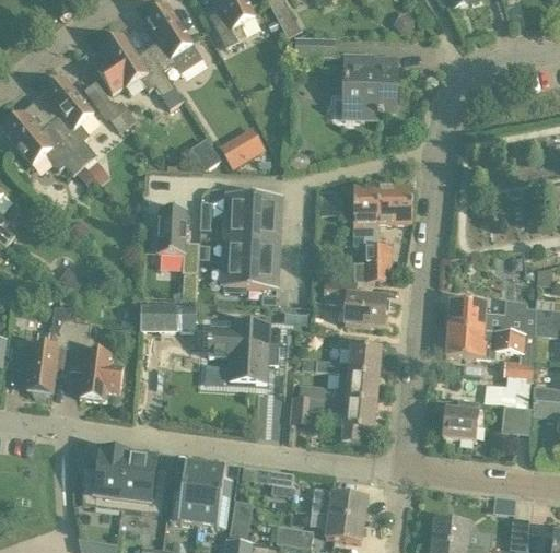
[(218,0),(223,9),(210,16),(225,47),(247,35),(241,24),(256,16),(247,0),(218,0)]
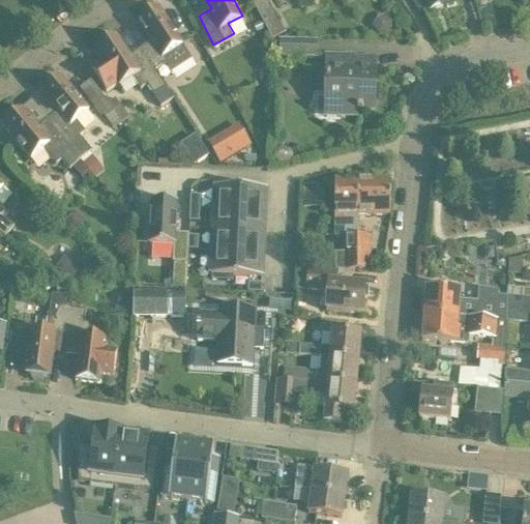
[(151,37),(141,45),(156,68),(156,67),(168,60),(173,68),(194,55),(158,3),(138,18),(151,37)]
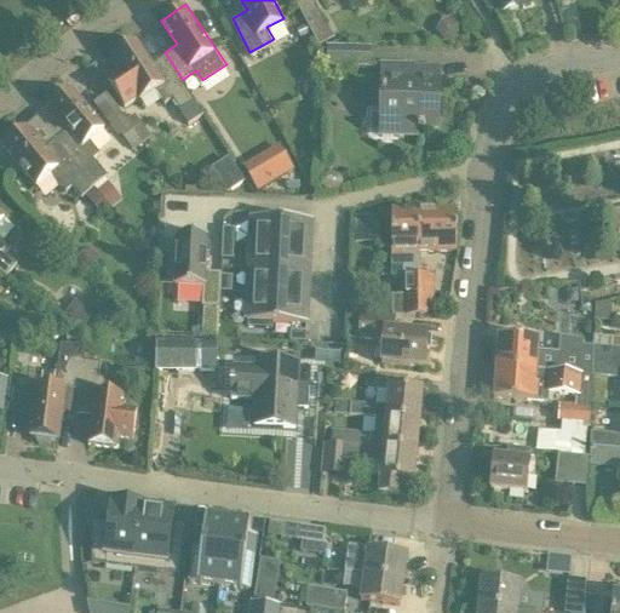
[(303,15),(319,41),(334,33),(319,6),(303,15)]
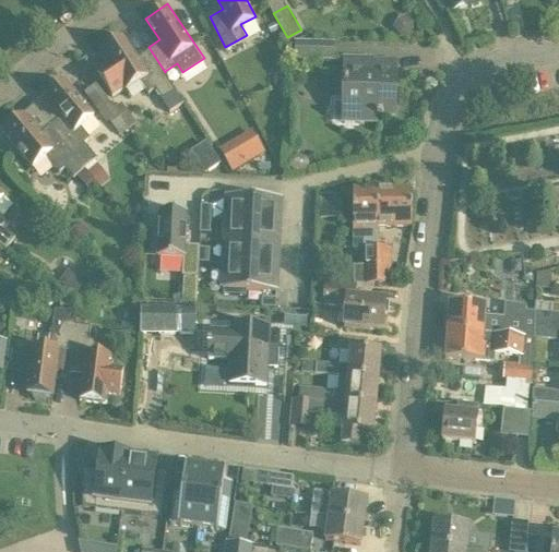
[(205,59),(217,51),(204,31),(192,39),(205,59)]
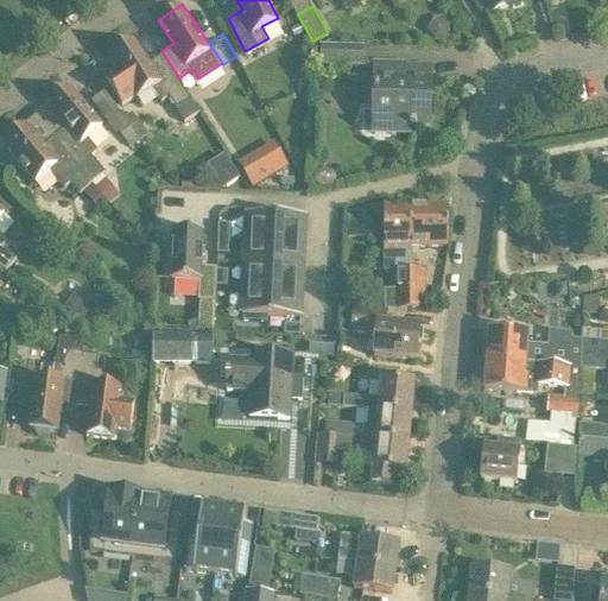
[(124,101),(137,93),(138,95),(153,84),(163,99),(170,94),(177,105),(191,95),(179,77),(179,78),(162,51),(150,59),(134,36),(109,52),(119,67),(106,75),(124,101)]
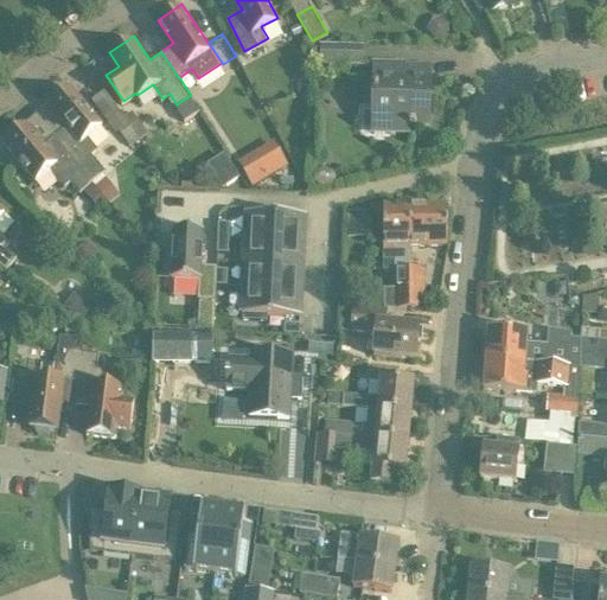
[(321,58),(362,59),(363,43),(323,42),(321,58)]
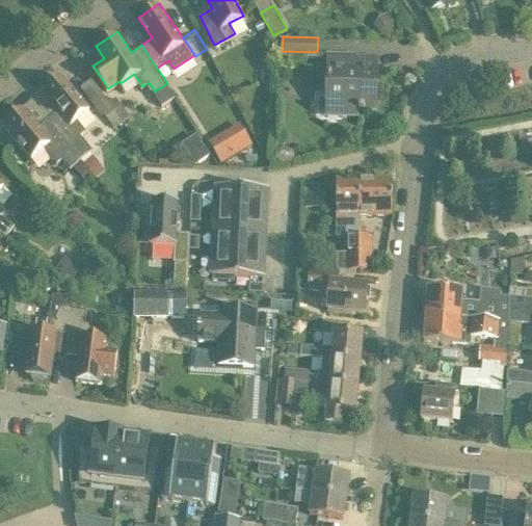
[(333,106),(375,106),(375,58),(355,58),(355,53),(328,52),(327,86),(334,86),(333,106)]
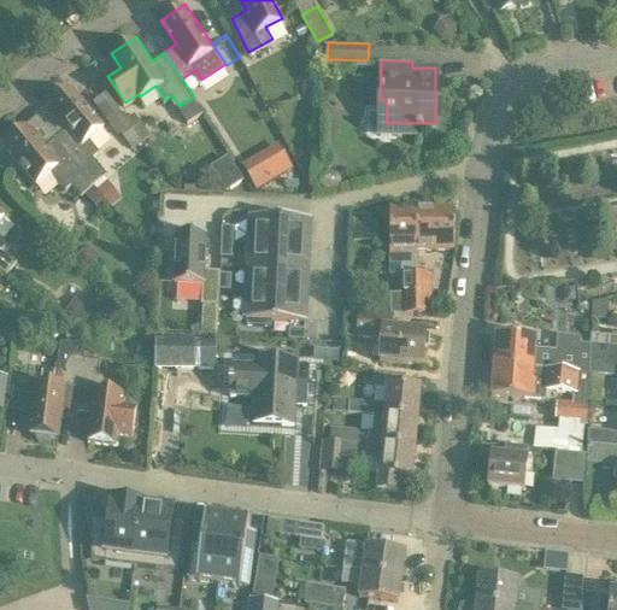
[(68,124),(56,135),(95,181),(107,170),(94,153),(100,148),(89,136),(105,123),(71,84),(50,104),(68,124)]
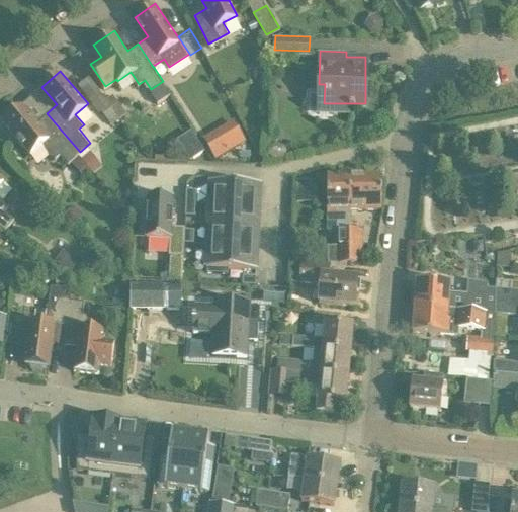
[(62,152),(70,161),(80,152),(47,113),(37,120),(22,103),(3,119),(31,152),(44,142),(56,157),(62,152)]
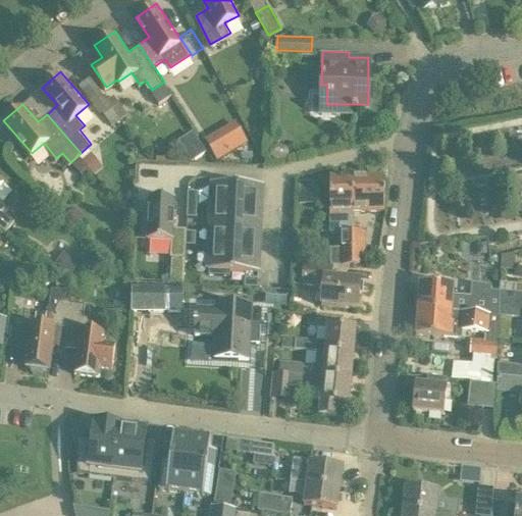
[(247,137),(235,114),(204,133),(216,155),(247,137)]
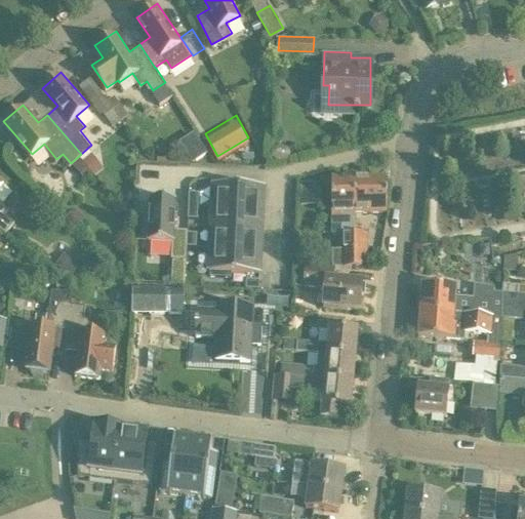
[(354,209),(354,175),(331,175),(331,229),(341,229),(341,265),(348,265),(348,248),(354,249),(354,229),(353,229),(353,209),(354,209)]
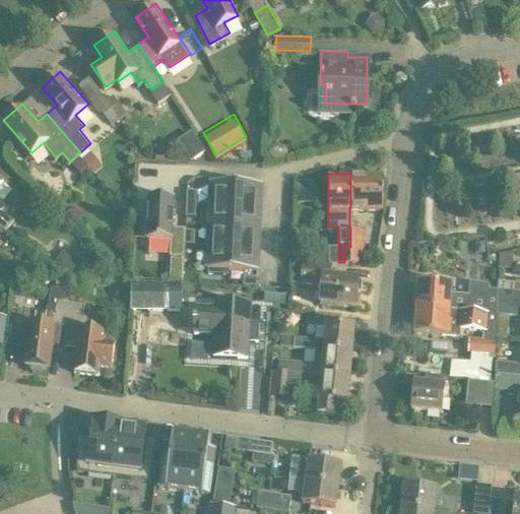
[(383,174),(350,174),(350,207),(382,207),(383,174)]
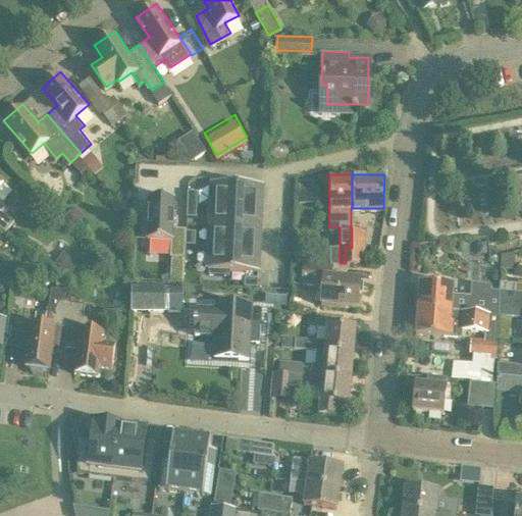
[(0,224),(1,225),(0,226),(5,229),(15,218),(5,210),(10,205),(0,197),(0,185),(4,179),(0,175),(0,224)]
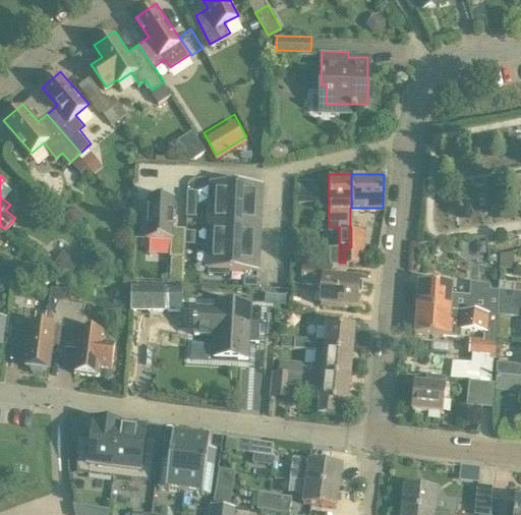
[(262,183),(211,181),(210,203),(261,206),(262,183)]
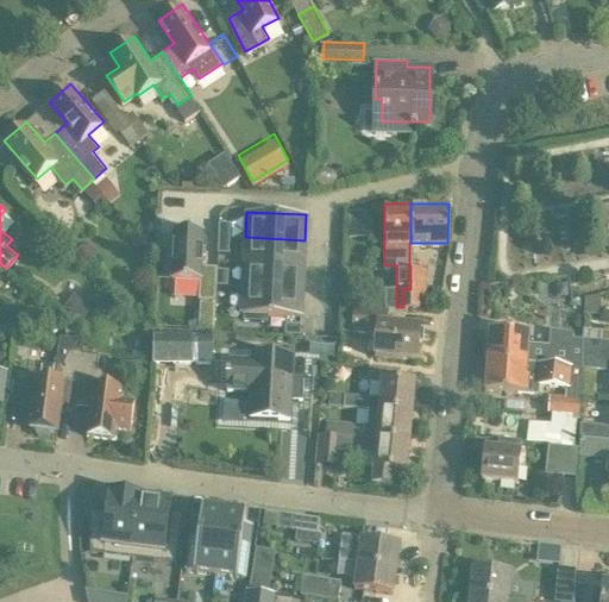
[(219,219),(218,234),(230,234),(230,220),(219,219)]
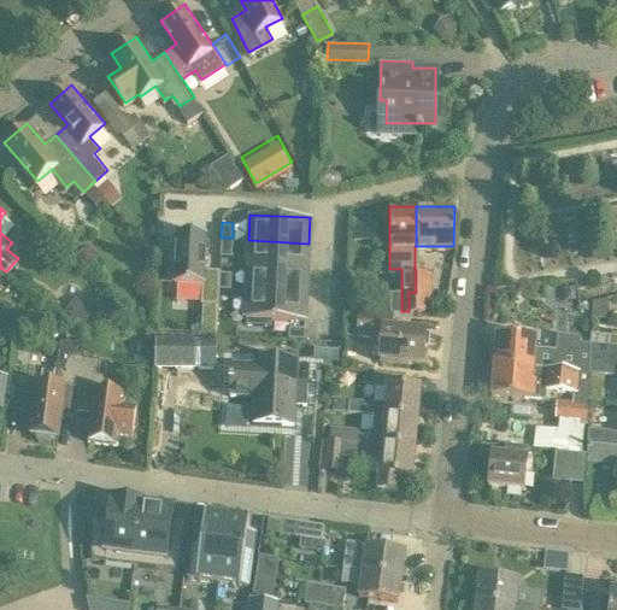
[(203,230),(172,228),(170,279),(198,280),(197,298),(213,298),(216,262),(200,260),(203,230)]
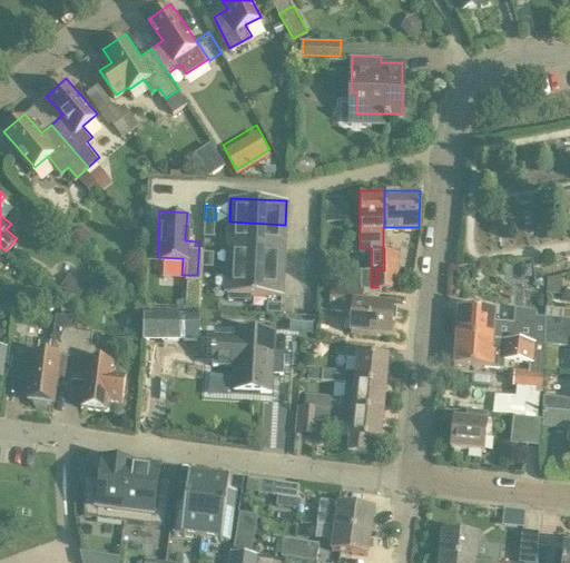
[(214,234),(215,219),(204,219),(204,234),(214,234)]
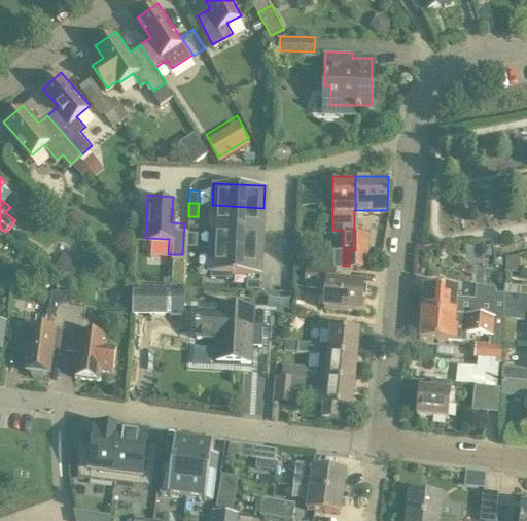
[(264,208),(212,205),(211,226),(262,229),(264,208)]
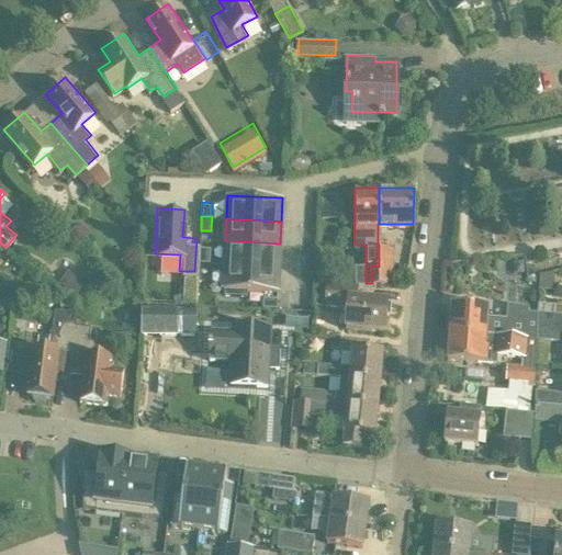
[(80,219),(69,229),(79,240),(90,229),(80,219)]
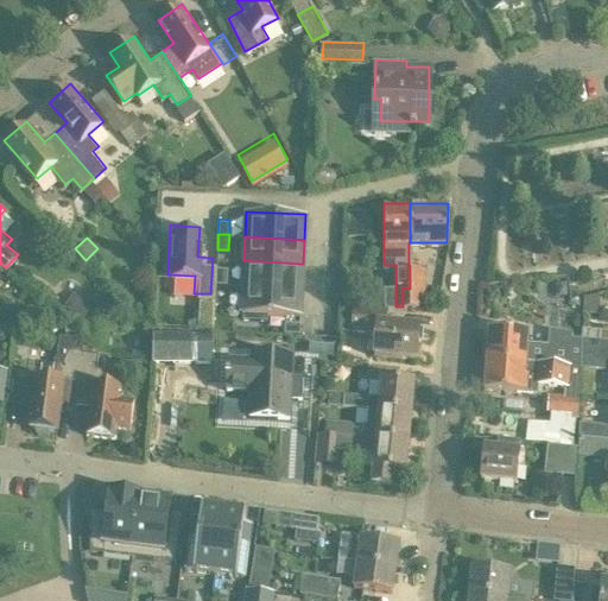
[(303,264),(244,260),(242,285),(302,288),(303,264)]
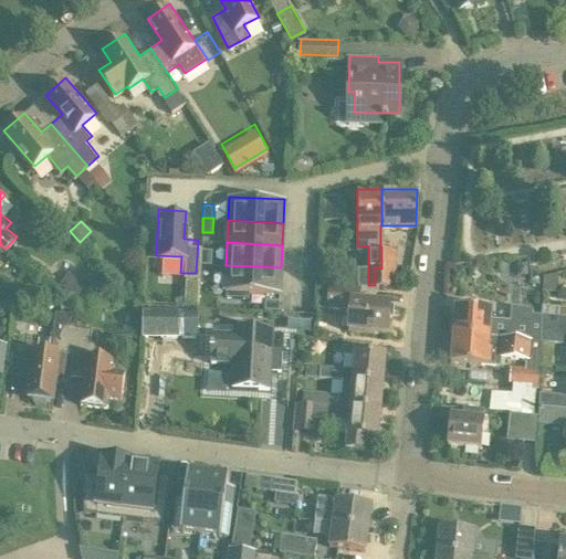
[(392,285),(401,285),(401,276),(392,275),(392,248),(381,246),(381,269),(375,267),(375,285),(392,285)]
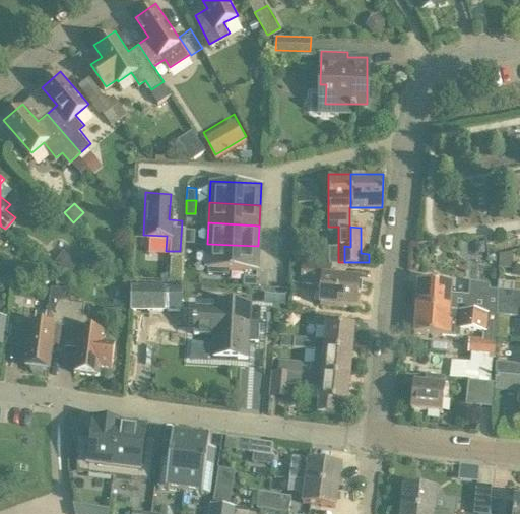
[(195,228),(185,228),(184,241),(194,241),(195,228)]
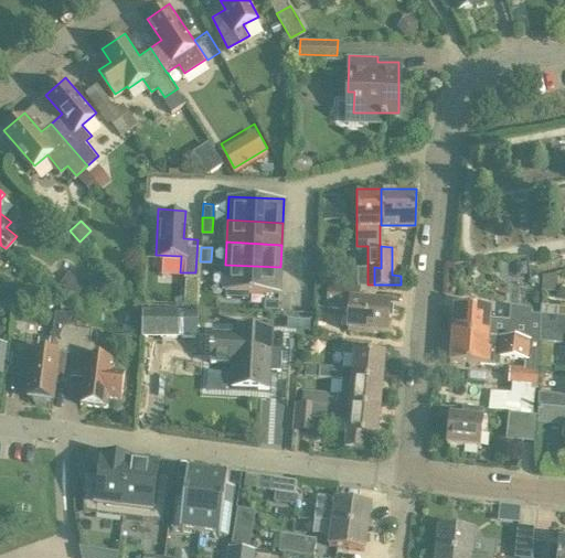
[(280,267),(225,265),(224,286),(226,286),(226,291),(248,292),(248,287),(279,289),(280,267)]
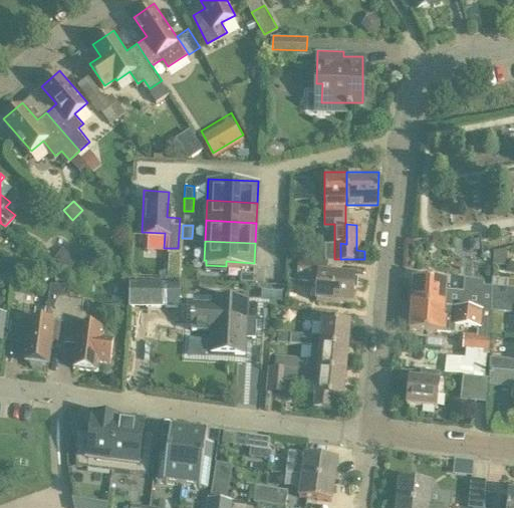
[(64,242),(53,256),(68,267),(79,254),(64,242)]
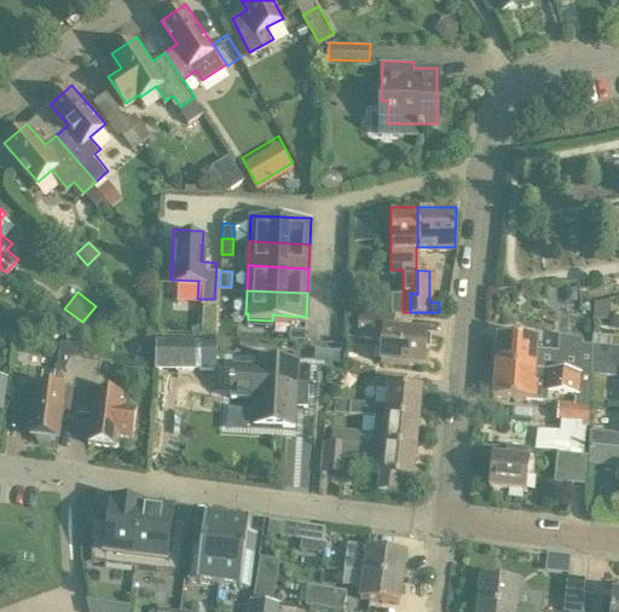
[(381,358),(423,362),(427,328),(392,325),(393,312),(362,309),(359,334),(383,336),(381,358)]
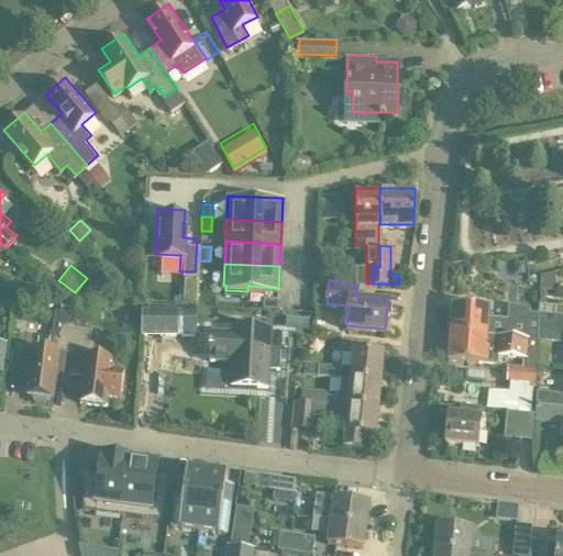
[(277,307),(278,296),(264,295),(263,306),(277,307)]
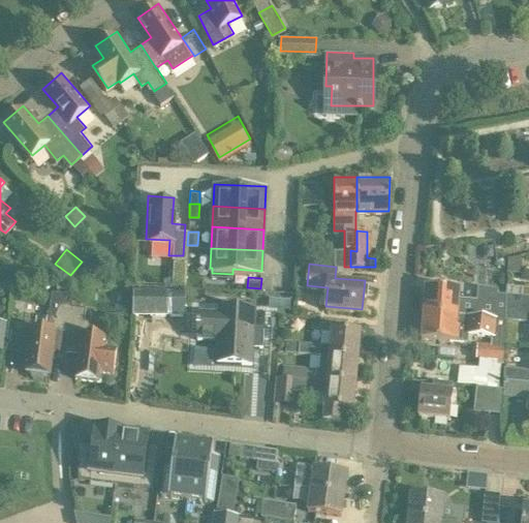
[(54,348),(66,350),(72,305),(75,279),(57,280),(56,291),(53,290),(48,327),(32,325),(26,369),(32,370),(33,375),(41,376),(43,372),(50,372),(54,348)]
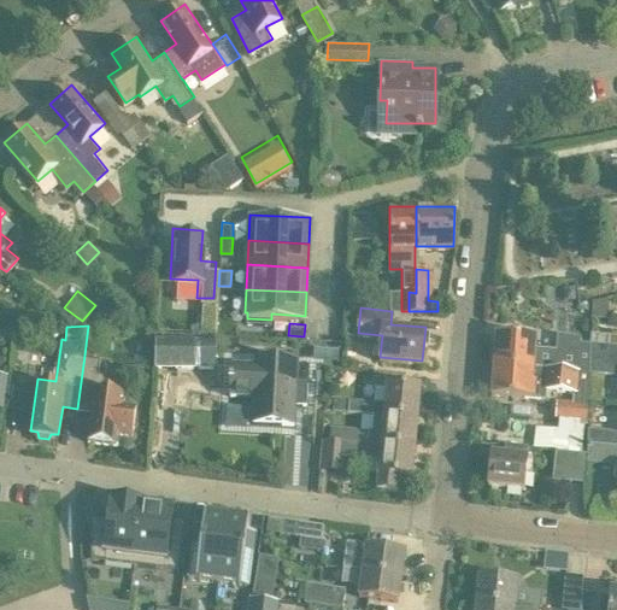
[(497,330),(494,361),(535,363),(547,364),(588,369),(589,369),(589,353),(589,347),(591,339),(580,338),(581,333),(558,330),(557,346),(536,345),(538,333),(497,330)]
